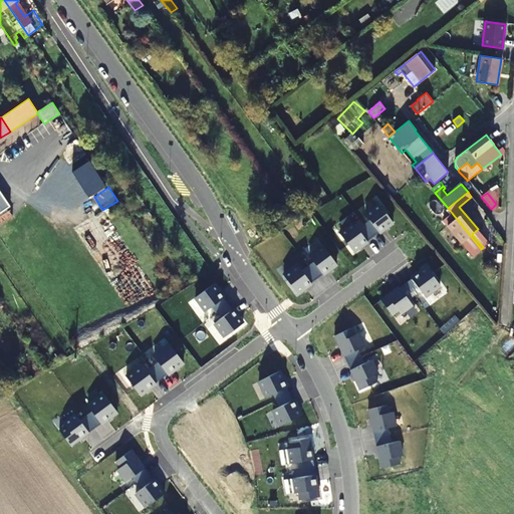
[(365,215),(378,233),(387,227),(393,222),(379,204),(365,215)]
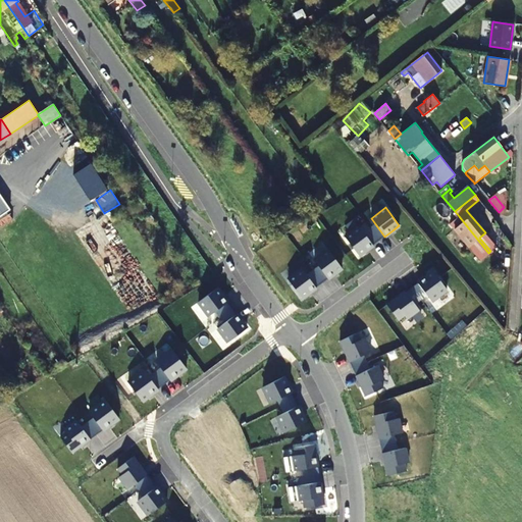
[(480,261),(488,253),(459,216),(456,218),(450,223),(480,261)]
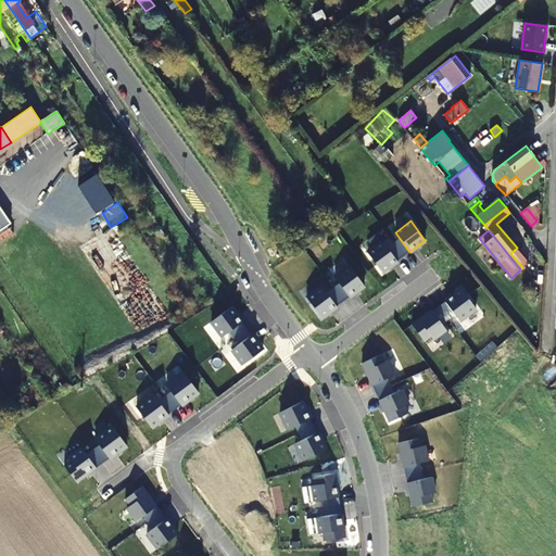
[(389,267),(397,261),(382,242),(367,253),(382,273),(389,268),(389,267)]
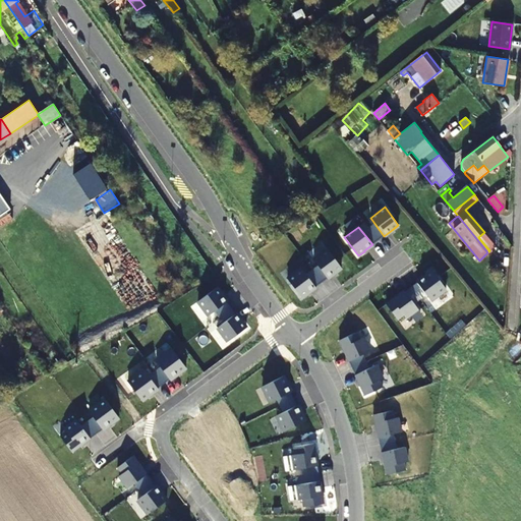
[(313,261),(328,278),(335,273),(336,273),(342,268),(328,249),(313,261)]
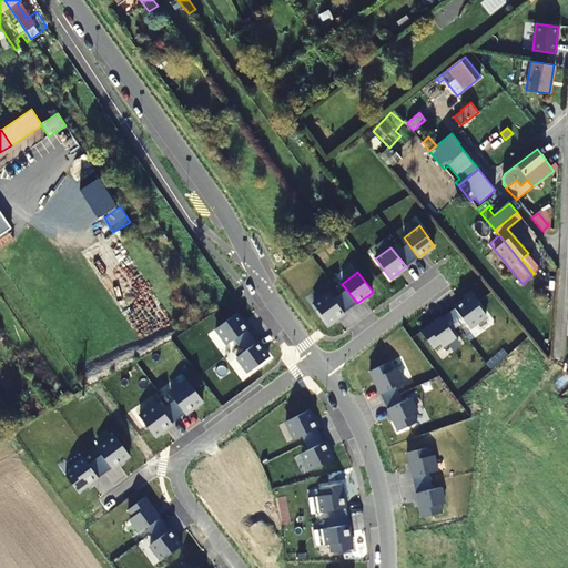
[(335,320),(344,313),(330,293),(314,305),(330,325),(336,321),(335,320)]
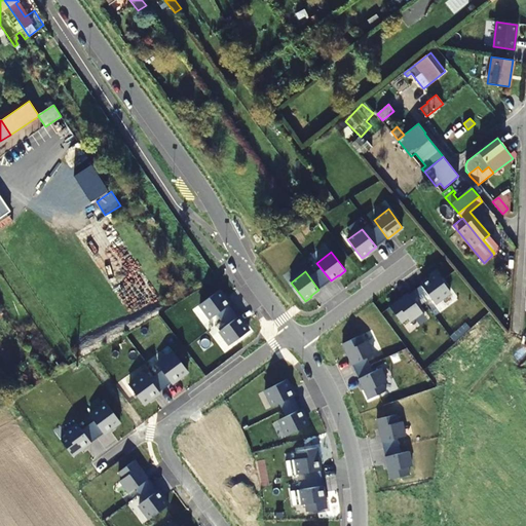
[(430,278),(421,286),(435,304),(450,293),(437,273),(430,278)]
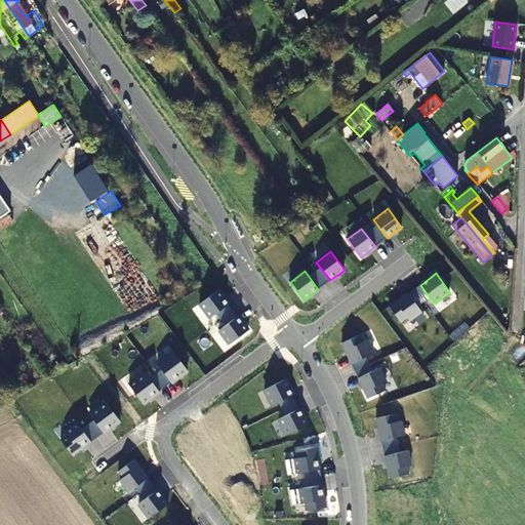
[(210,319),(229,305),(223,296),(224,296),(218,290),(200,305),(210,319)]
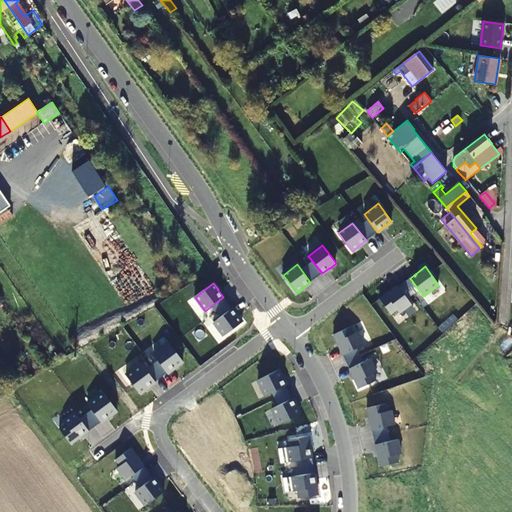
[(397,286),(379,299),(391,315),(397,310),(399,313),(411,304),(397,286)]
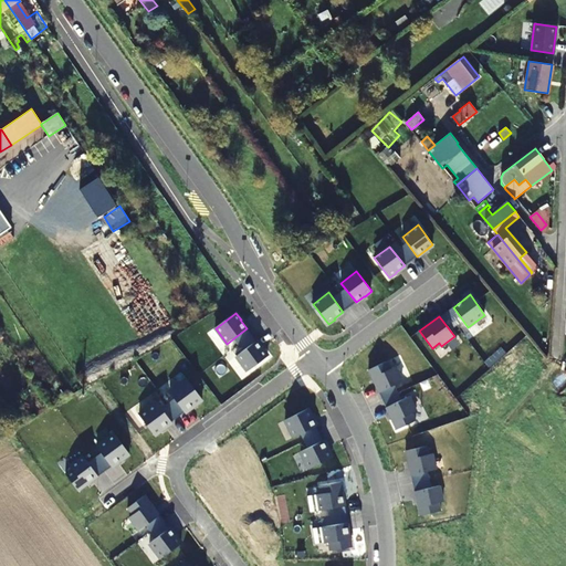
[(262,350),(255,342),(236,356),(248,371),(268,357),(263,349),(262,350)]
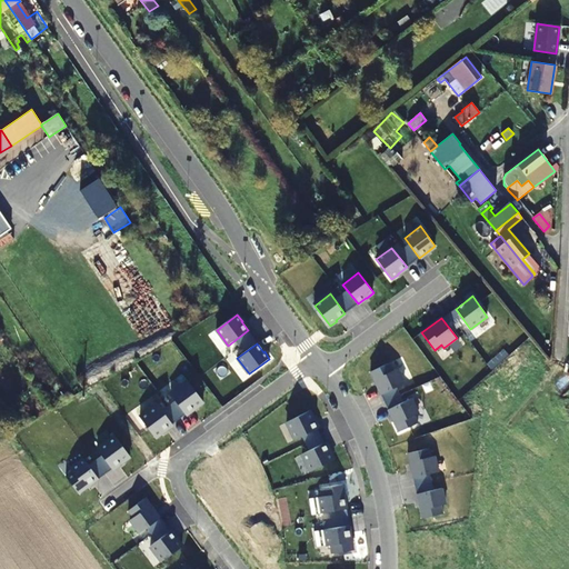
[(381,395),(405,383),(397,369),(393,370),(390,362),(370,372),(381,395)]
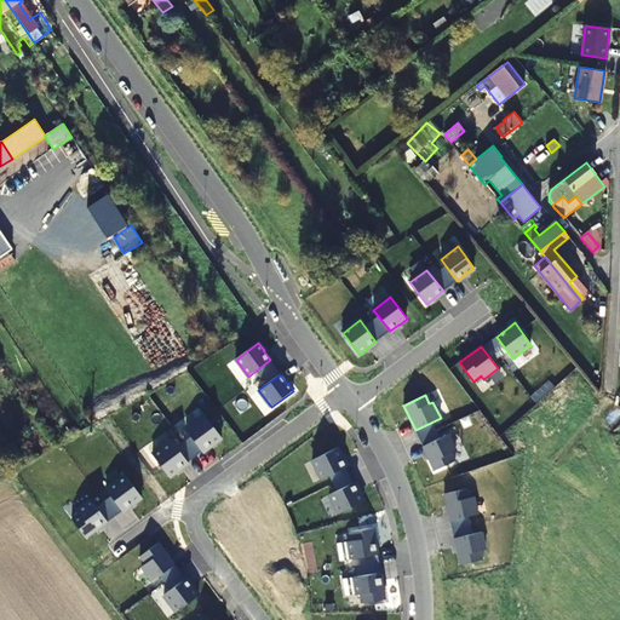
[(201,452),(213,443),(214,443),(222,438),(205,415),(185,430),(201,452)]
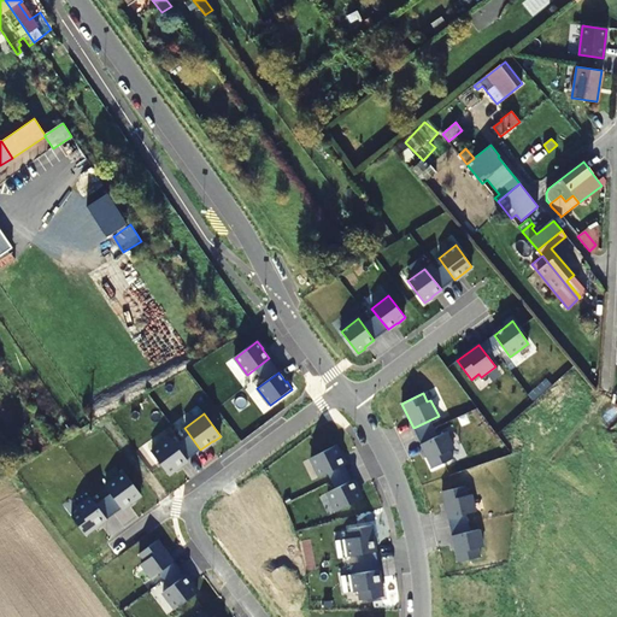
[(453,448),(446,433),(421,445),(433,469),(453,459),(450,451),(453,448)]
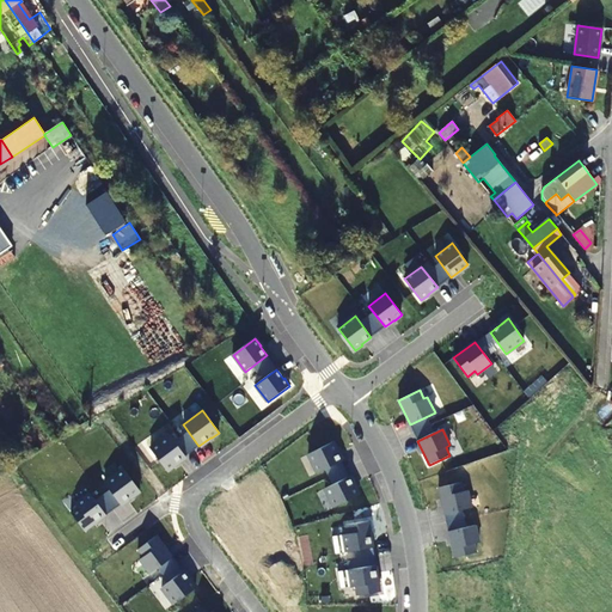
[(175,466),(173,465),(185,457),(170,435),(151,450),(167,471),(175,466)]
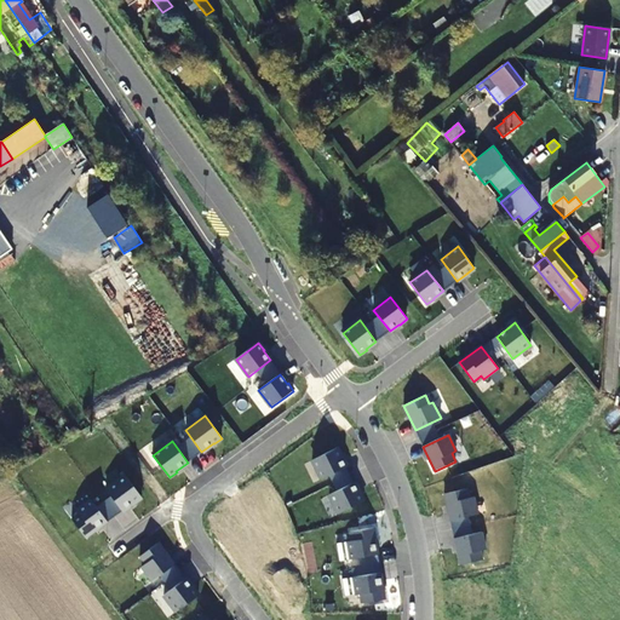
[(321,480),(345,468),(340,457),(342,457),(337,448),(313,460),(321,480)]
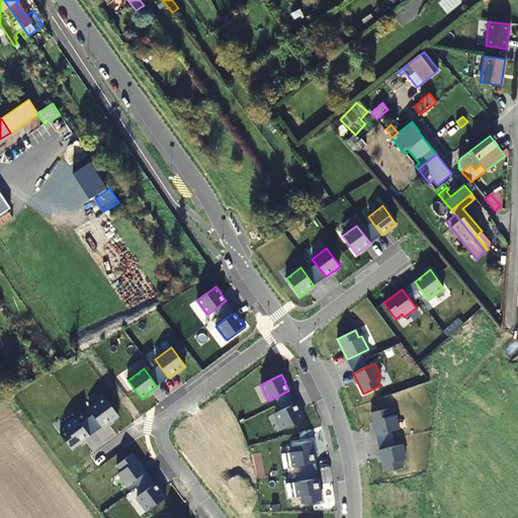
[(102,427),(111,420),(112,420),(118,416),(104,398),(88,409),(102,427)]
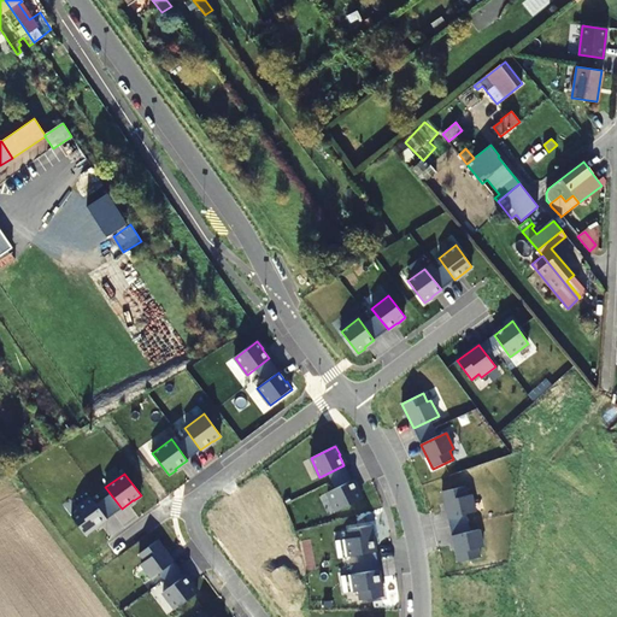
[(357,492),(352,481),(328,493),(336,511),(362,499),(358,491),(357,492)]
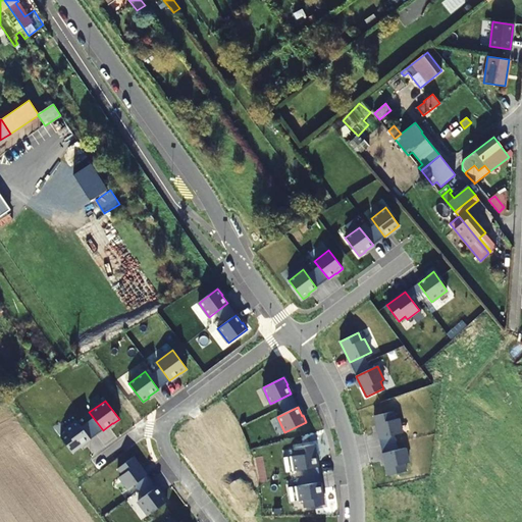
[(379,438),(402,433),(399,419),(395,420),(394,412),(374,416),(379,438)]
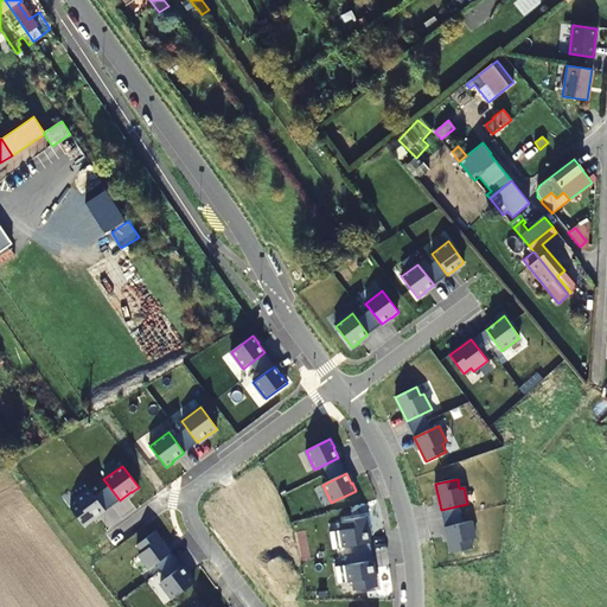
[(106,511),(89,490),(75,500),(77,504),(70,509),(84,528),(106,511)]
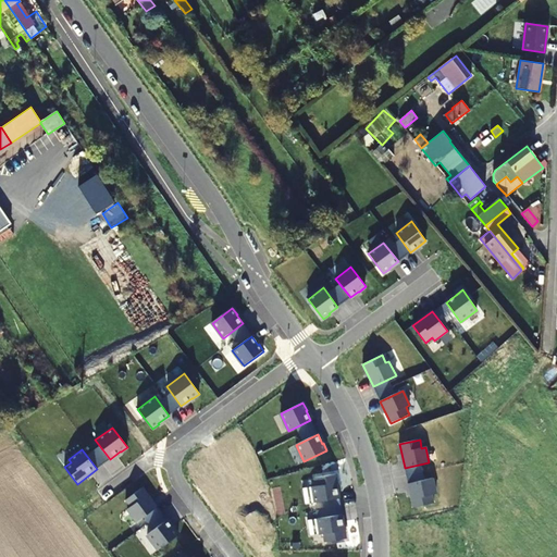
[(312,487),(314,503),(339,498),(335,474),(314,478),(317,486),(312,487)]
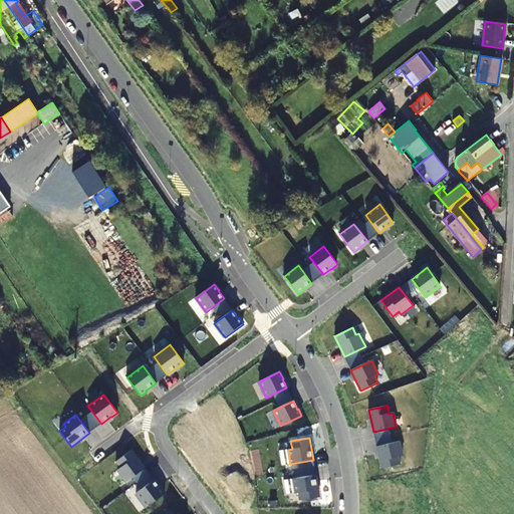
[(403,456),(400,442),(376,447),(381,469),(401,464),(399,457),(403,456)]
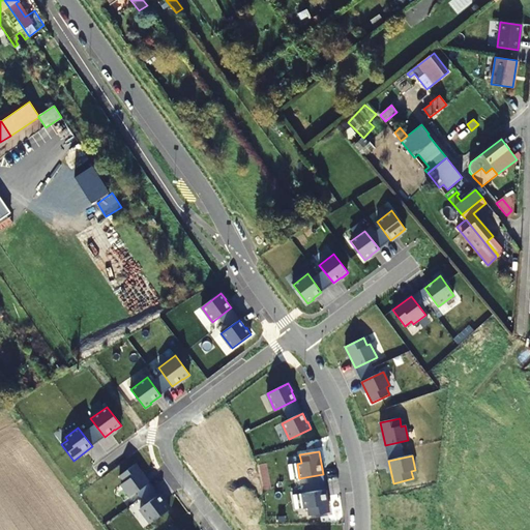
[(121,486),(130,497),(149,482),(135,465),(119,476),(124,482),(121,486)]
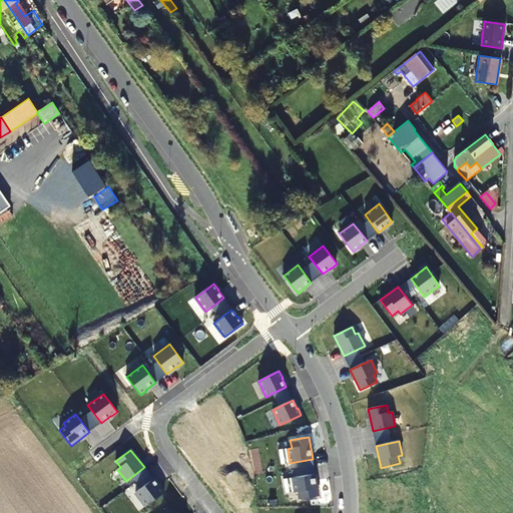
[(315,474),(292,478),(295,492),(299,492),(300,499),(319,496),(315,474)]
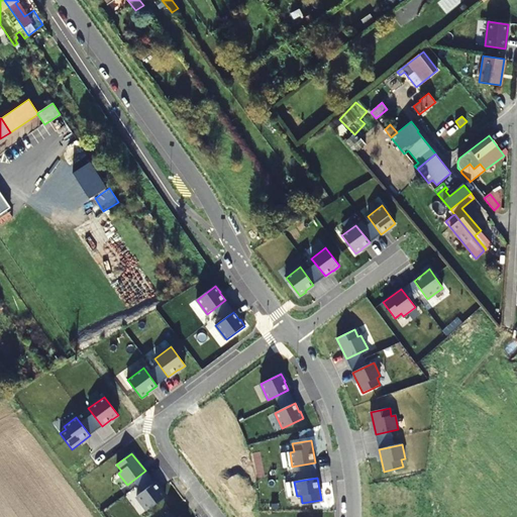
[(136,497),(146,511),(166,497),(161,491),(154,483),(136,497)]
